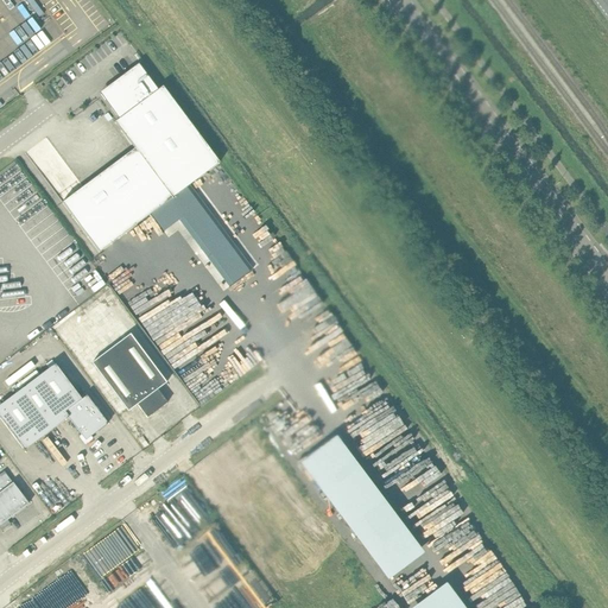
[(134,150),(62,203),(100,253),(220,163),(163,87),(158,90),(138,64),(114,82),(118,86),(112,89),(109,87),(103,92),(114,106),(111,109),(119,119),(114,122),(134,150)]
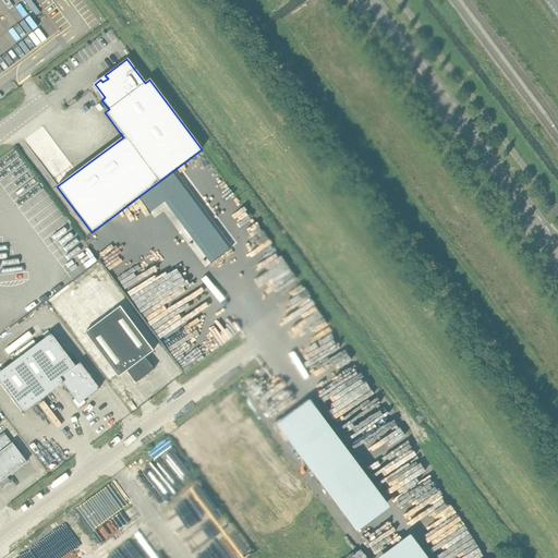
[(284,303),(277,307),(280,312),(288,308),(284,303)]
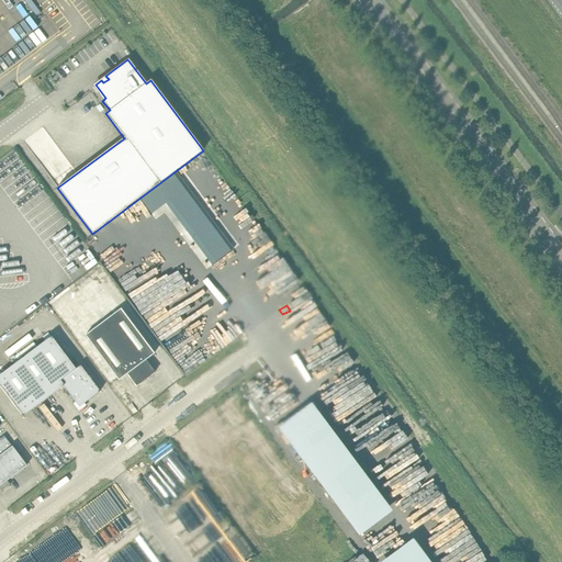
[(136,386),(155,373),(145,360),(154,353),(120,308),(85,336),(119,381),(126,374),(136,386)]
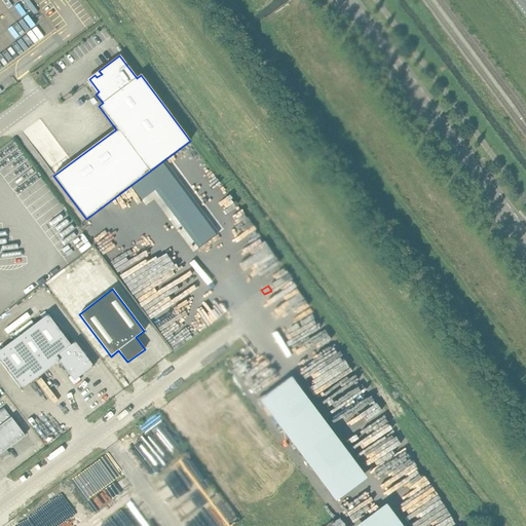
[(269,302),(276,299),(273,293),(266,296),(269,302)]
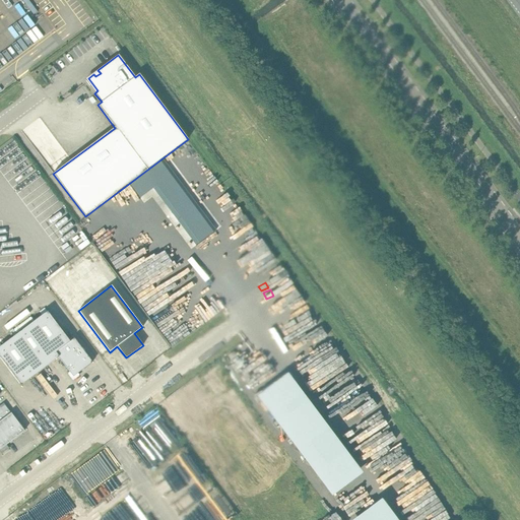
[(69,342),(47,312),(0,346),(0,358),(20,385),(58,358),(73,377),(92,363),(74,338),(69,342)]
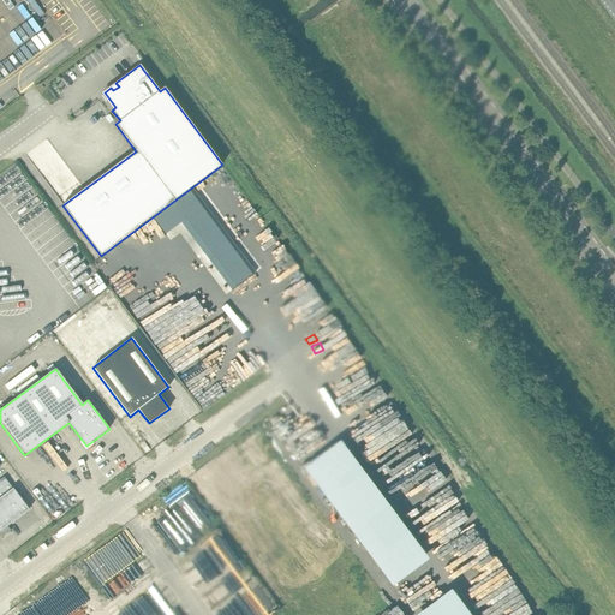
[(315,458),(340,434),(327,421),(318,428),(314,423),(297,439),(315,458)]
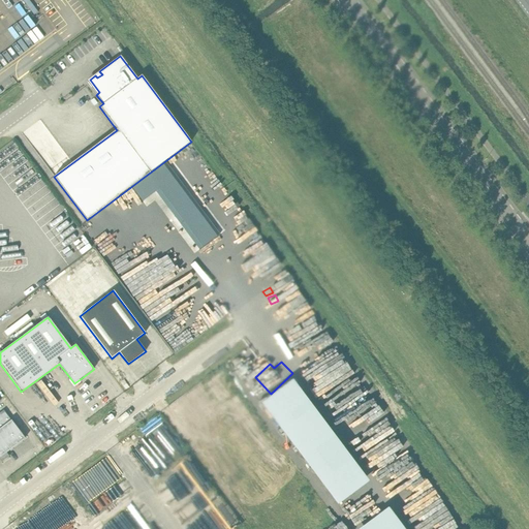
[(377,483),(307,377),(275,399),(344,504),(377,483)]
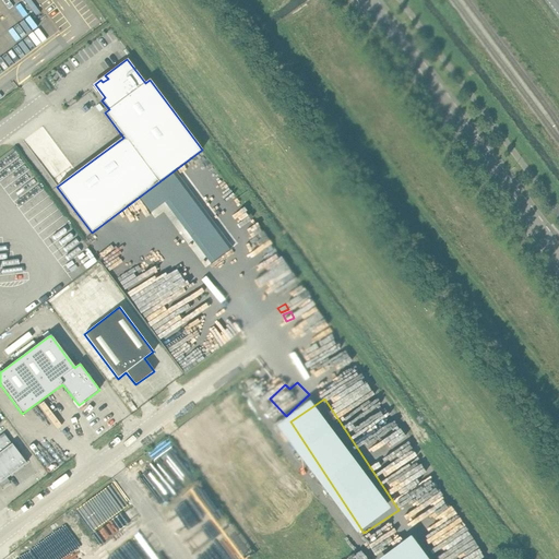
[(0,483),(26,464),(3,433),(0,436),(0,483)]
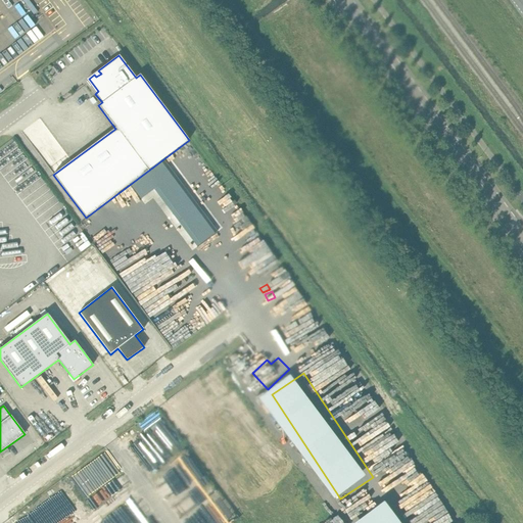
[(132,437),(137,447),(149,441),(143,431),(132,437)]
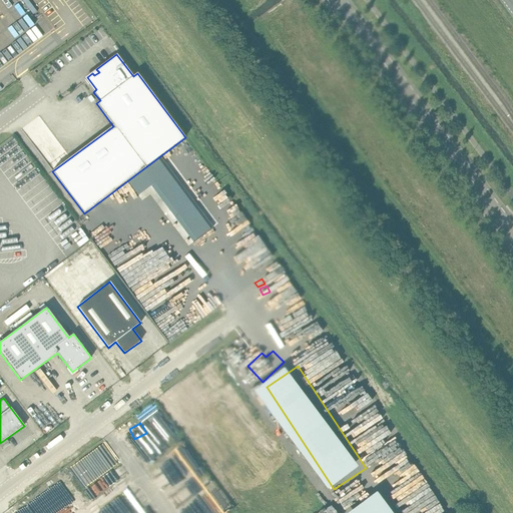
[(115,454),(110,446),(98,454),(99,456),(90,462),(104,484),(128,468),(117,452),(115,454)]
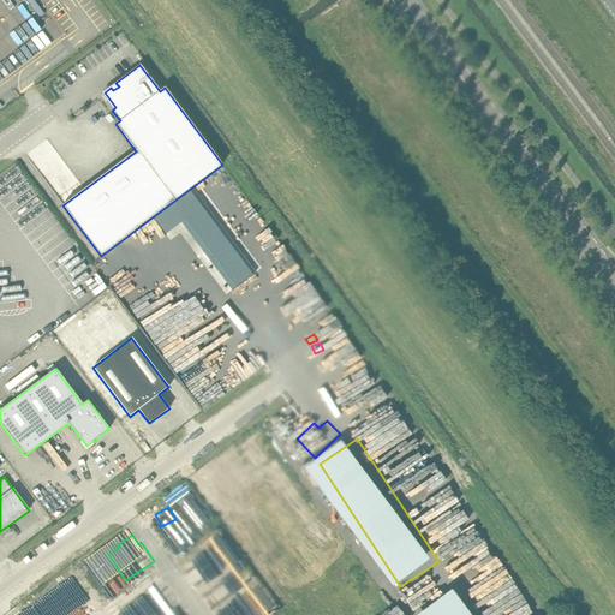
[(138,586),(151,604),(156,601),(143,583),(138,586)]
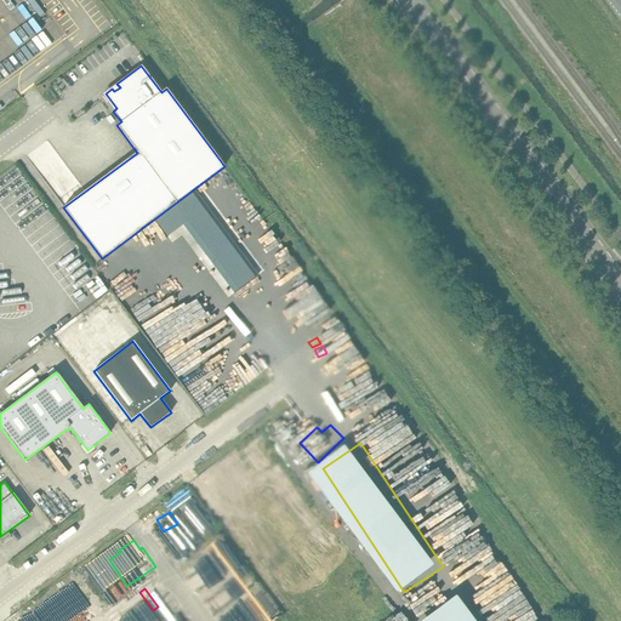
[(490,620),(471,592),(428,620),(490,620)]
